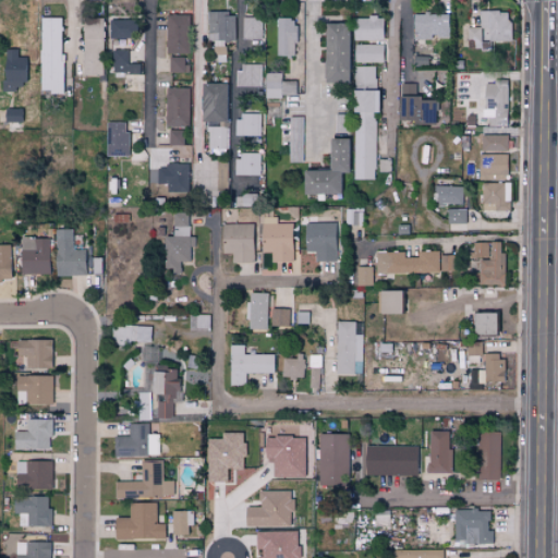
[(490,41),(512,41),(512,22),(507,22),(507,11),(480,12),(480,27),(466,27),(466,49),(490,49),(490,41)]
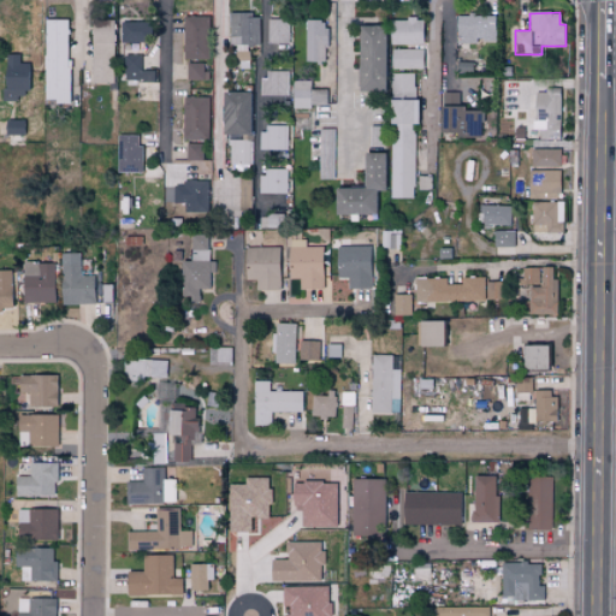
[(229,46),(259,45),(259,13),(229,15),(229,46)]
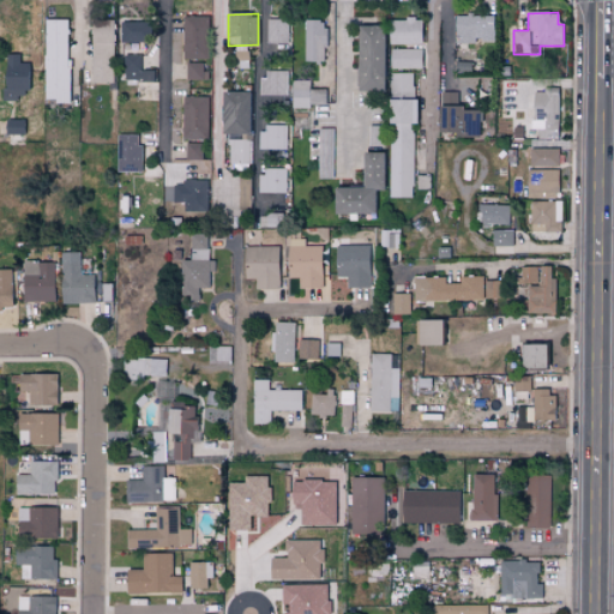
[(206,60),(209,17),(184,16),(181,59),(206,60)]
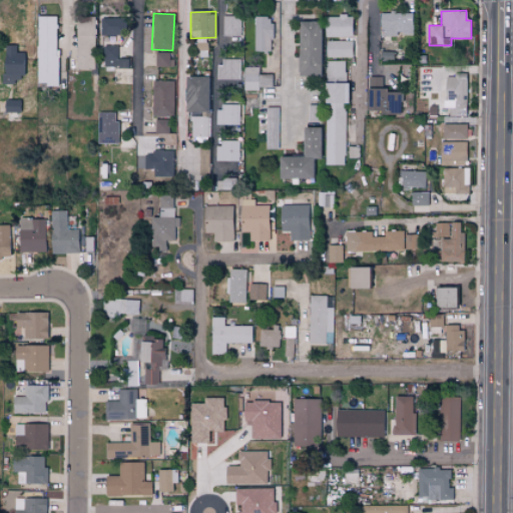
[(412,14),(379,13),(379,34),(412,35),(412,14)]
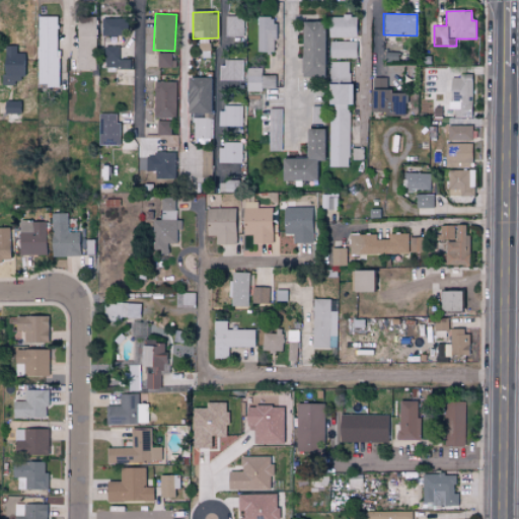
[(57,16),(36,17),(38,86),(58,86),(57,16)]
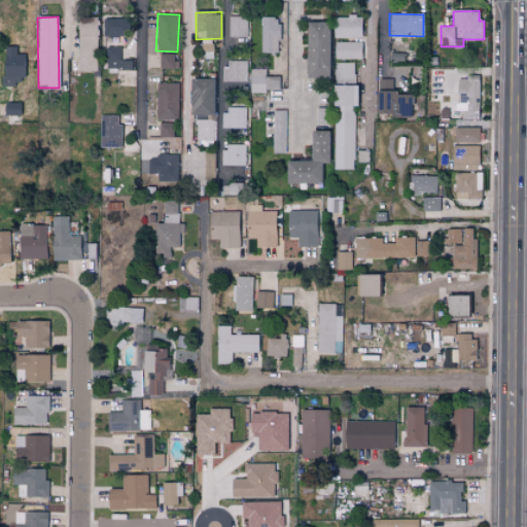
[(247,38),(247,16),(230,16),(229,37),(247,38)]
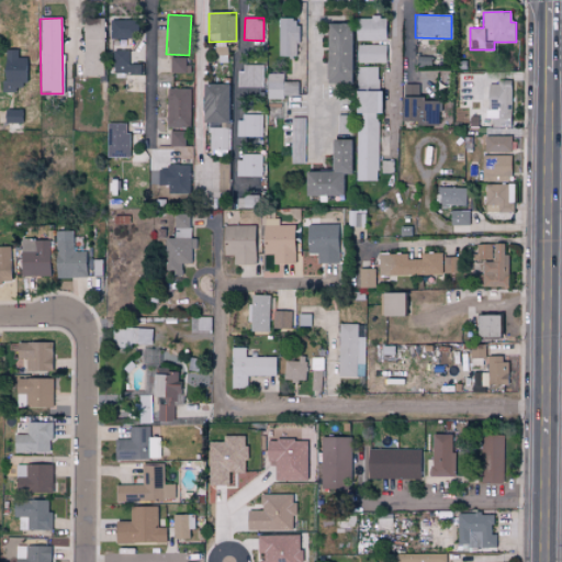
[(277,56),(295,57),(296,19),(278,18),(277,56)]
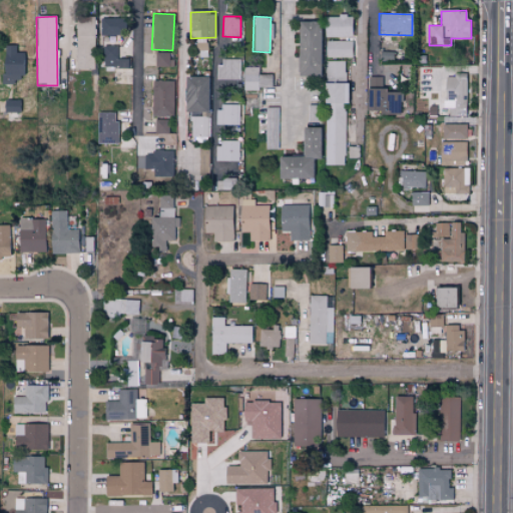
[(351,16),(324,17),(324,37),(352,37),(351,16)]
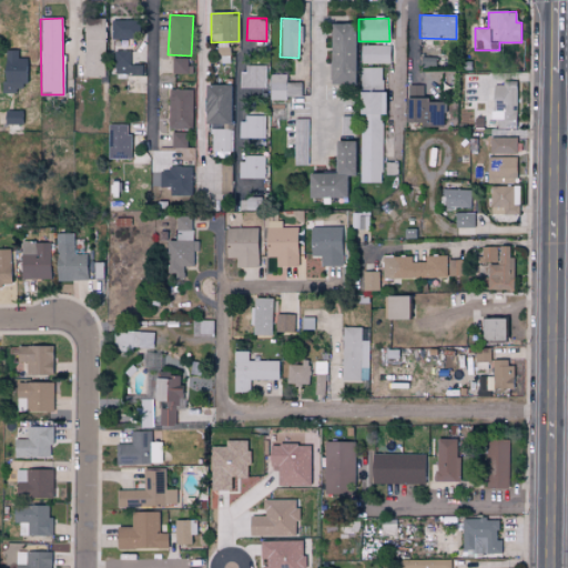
[(103,41),(104,20),(84,19),(83,41),(103,41)]
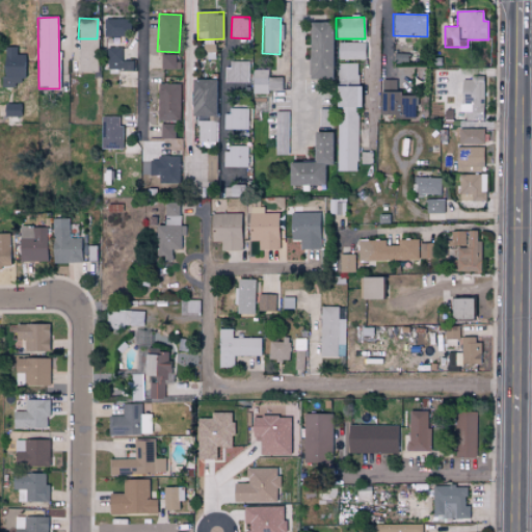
[(126,36),(125,19),(103,20),(104,36),(126,36)]
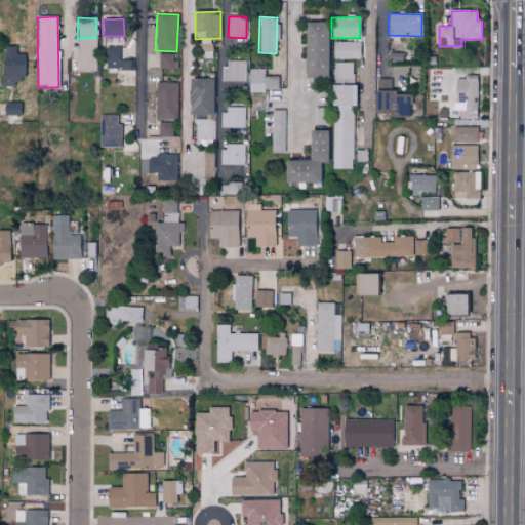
[(304,22),(303,78),(325,79),(326,23),(304,22)]
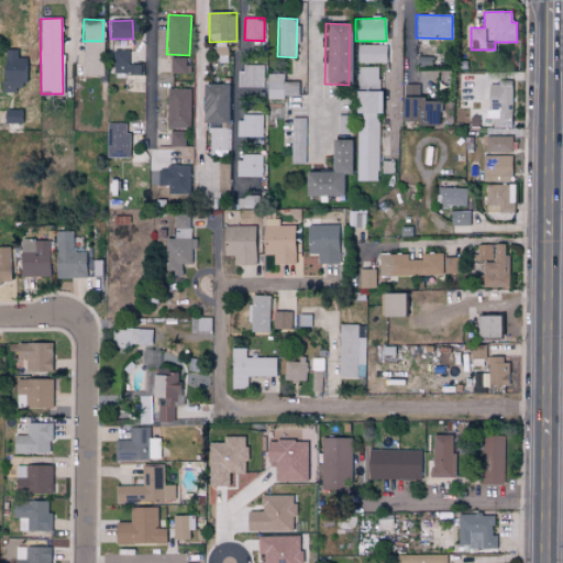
[(356,63),(386,64),(386,45),(357,45),(356,63)]
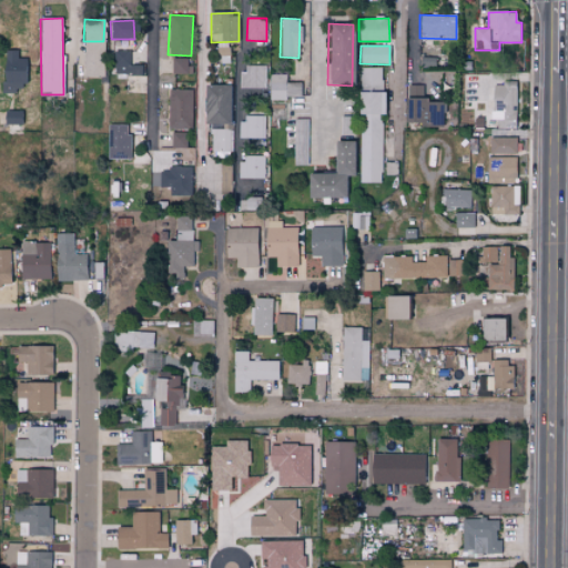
[(18,51),(0,50),(0,81),(24,82),(26,59),(18,59),(18,51)]
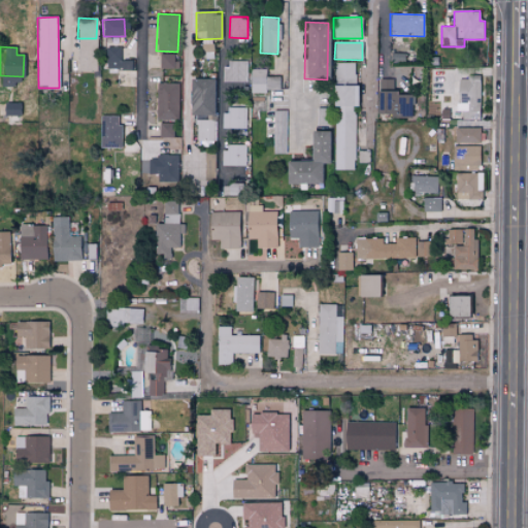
[(107,70),(132,69),(131,61),(121,61),(121,46),(106,47),(107,70)]
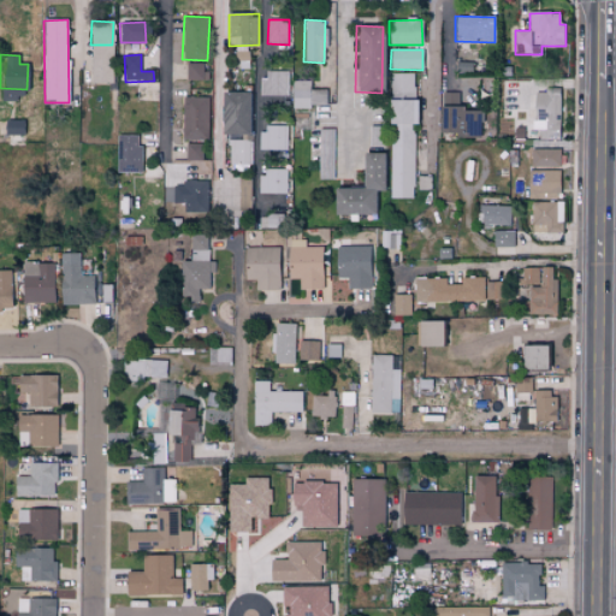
[(205,63),(185,64),(187,80),(205,80),(205,63)]
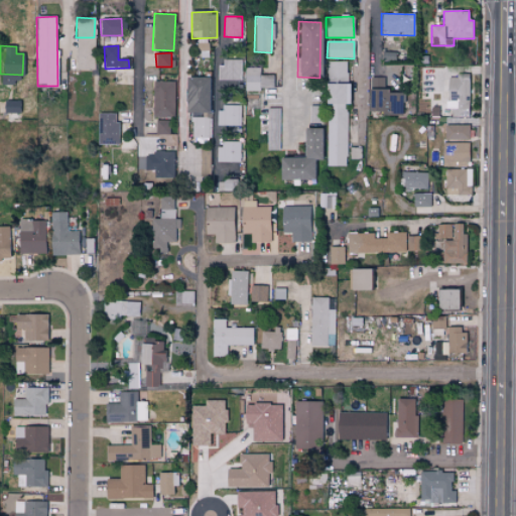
[(219,81),(241,81),(242,59),(220,59),(219,81)]
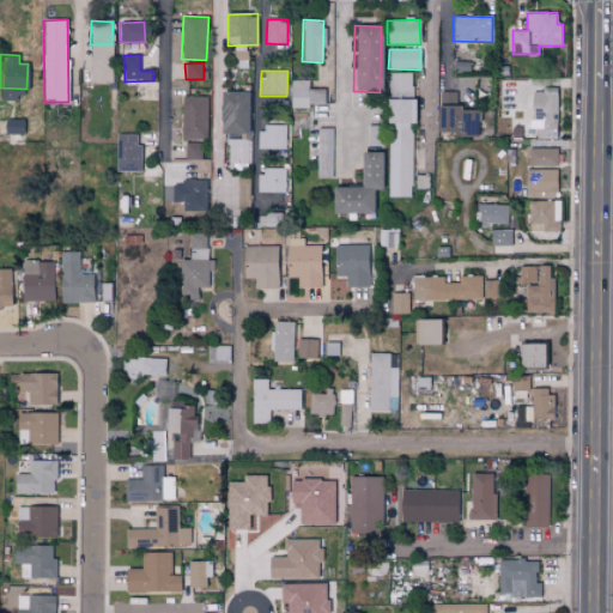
[(412,98),(413,73),(389,73),(389,98),(412,98)]
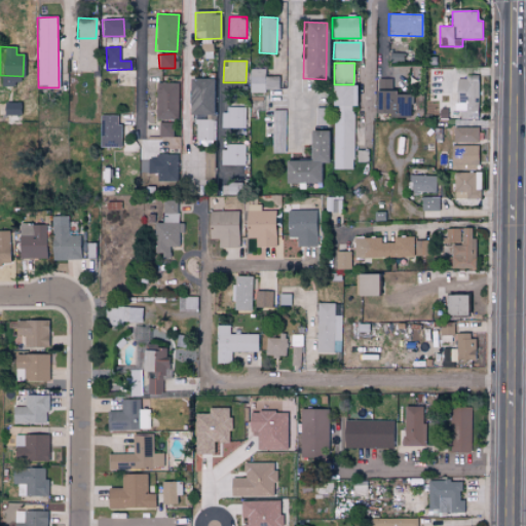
[(264,70),(249,69),(249,90),(278,91),(278,77),(264,77),(264,70)]
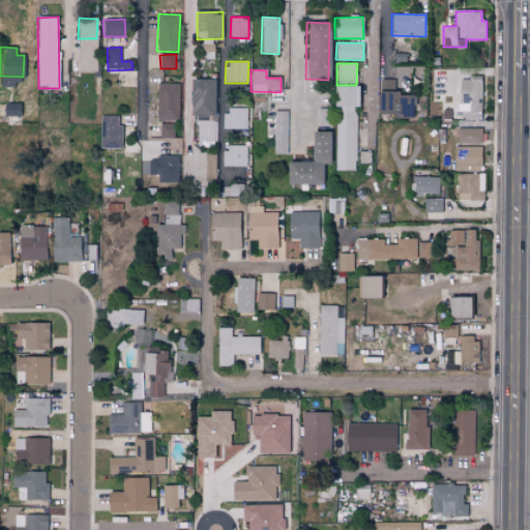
[(482,78),(462,78),(461,117),(481,117),(482,78)]
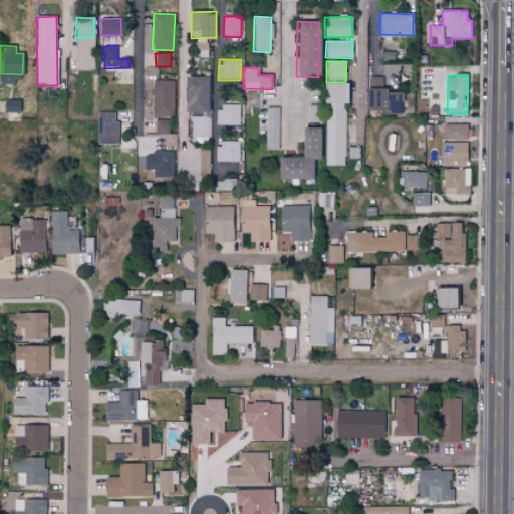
[(208,77),(184,77),(184,112),(207,112),(208,77)]
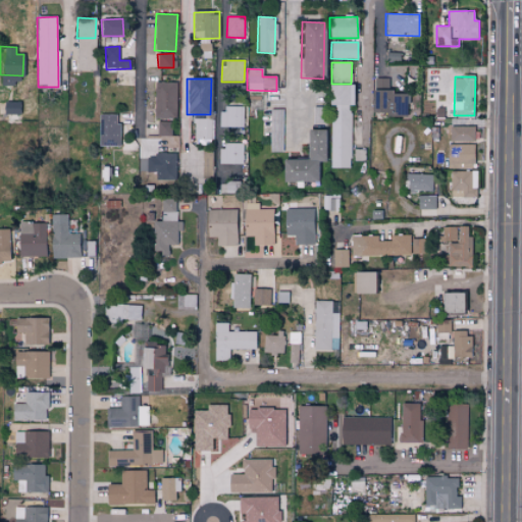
[(388,79),(375,79),(374,88),(388,89),(388,79)]
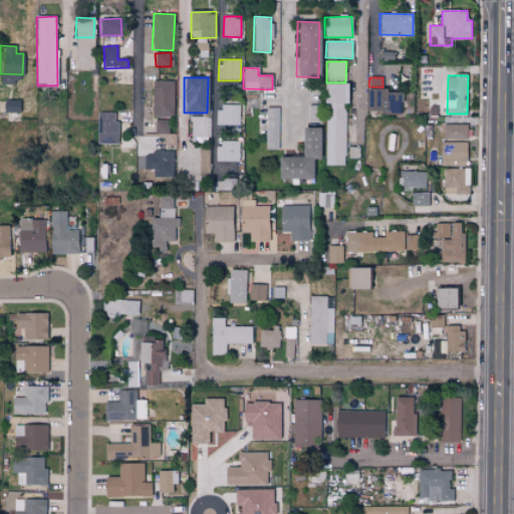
[(175,81),(153,80),(152,116),(173,117),(175,81)]
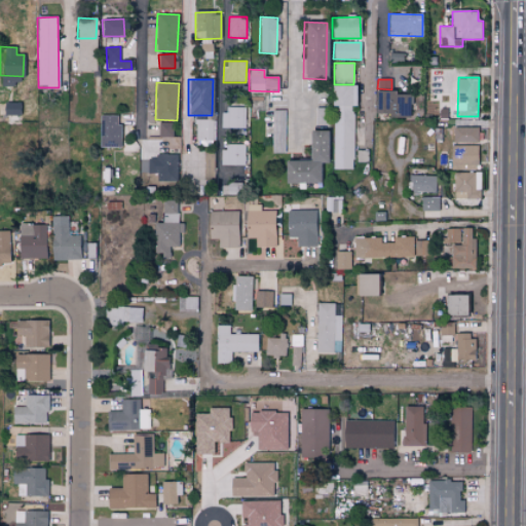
[(352,170),(353,106),(354,106),(354,85),(331,85),(330,106),(333,106),(332,170),(352,170)]
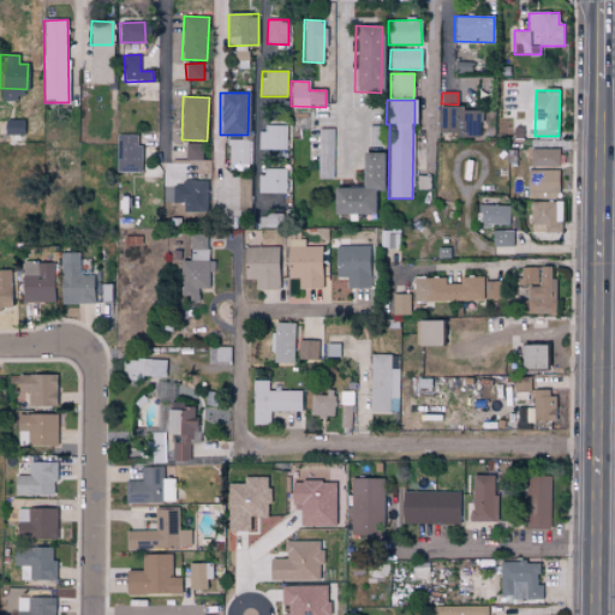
[(439,108),(437,136),(481,137),(481,109),(439,108)]
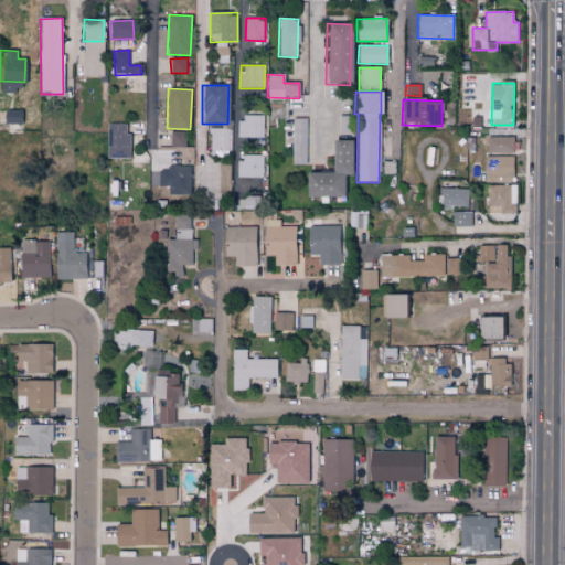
[(23,110),(7,109),(6,131),(22,132),(23,110)]
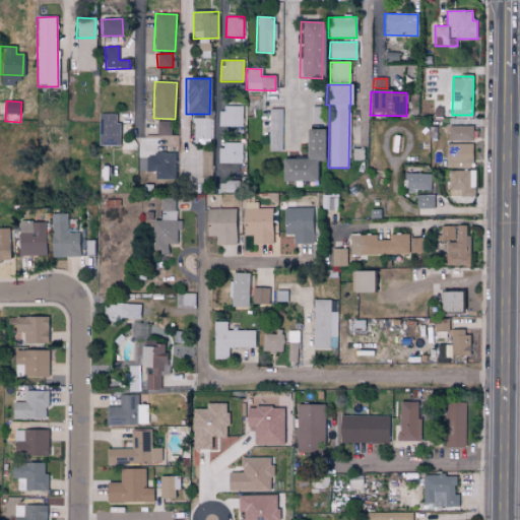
[(243,127),(243,106),(220,107),(220,127),(243,127)]
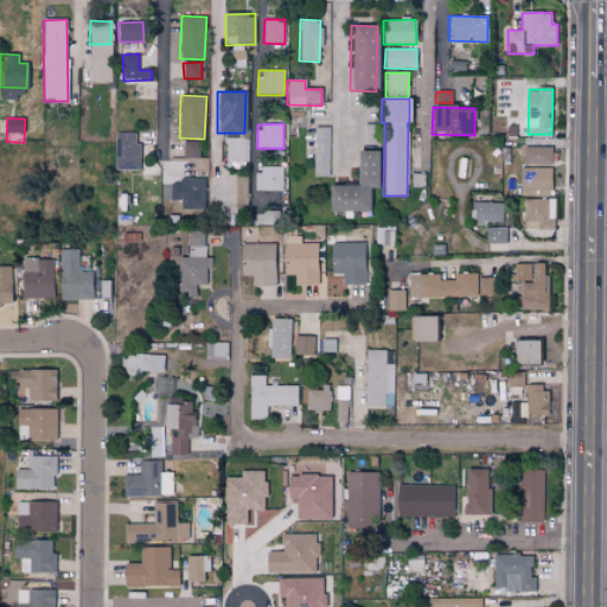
[(328,127),(313,128),(314,177),(328,177),(328,127)]
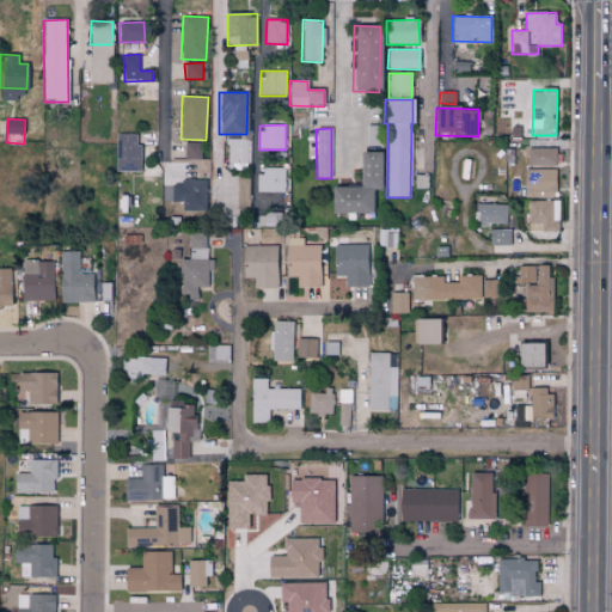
[(139,135),(117,135),(116,171),(139,171),(139,135)]
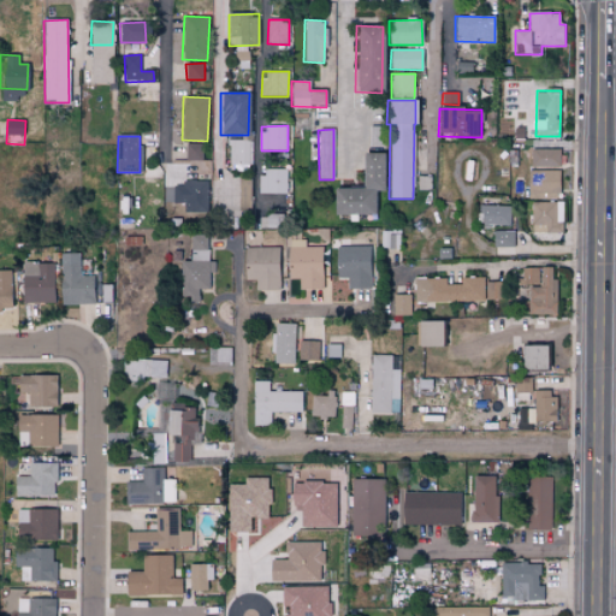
[(249,140),(230,140),(230,167),(250,167),(249,140)]
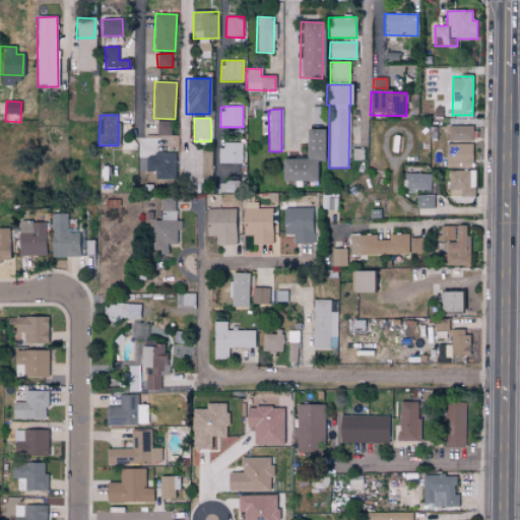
[(157,121),(156,135),(171,136),(172,122),(157,121)]
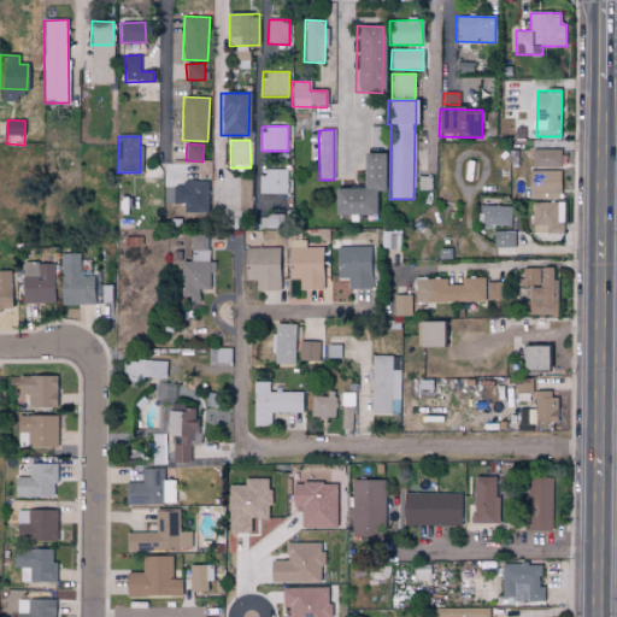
[(560,150),(532,150),(532,168),(560,168),(560,150)]
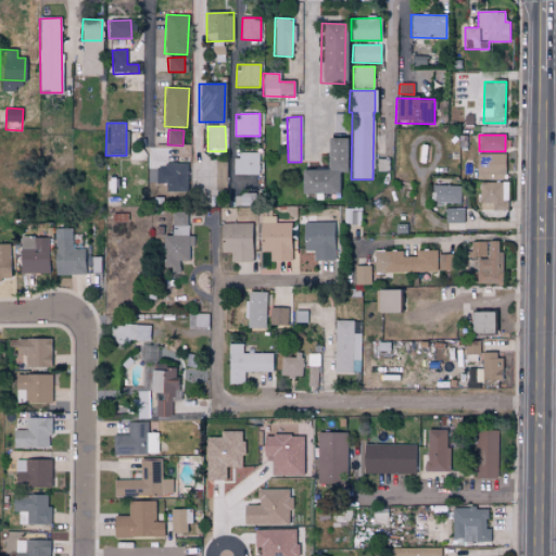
[(346,139),(327,138),(327,171),(301,171),(301,194),(338,194),(338,173),(345,173),(346,139)]
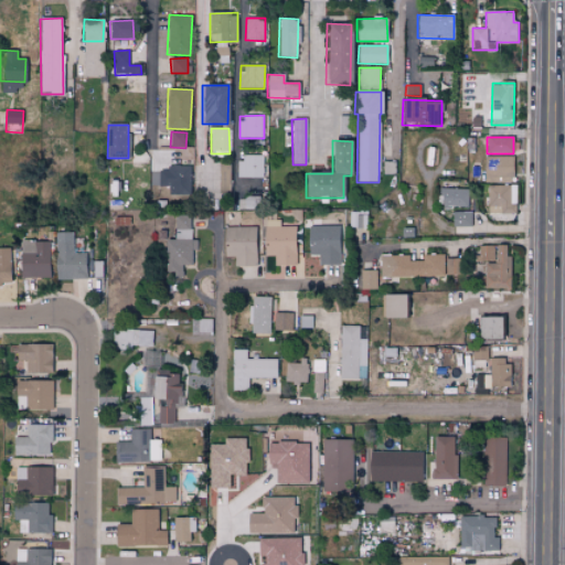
[(264,178),(264,156),(240,155),(238,178),(264,178)]
